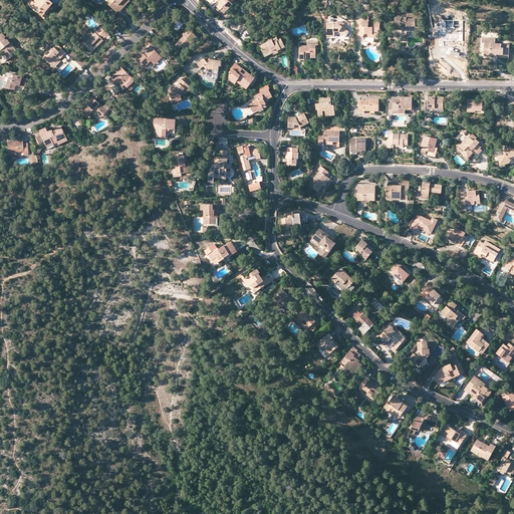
[(32,0),(29,4),(42,16),(53,4),(49,0),(35,0),(36,0),(34,2),(32,0)]
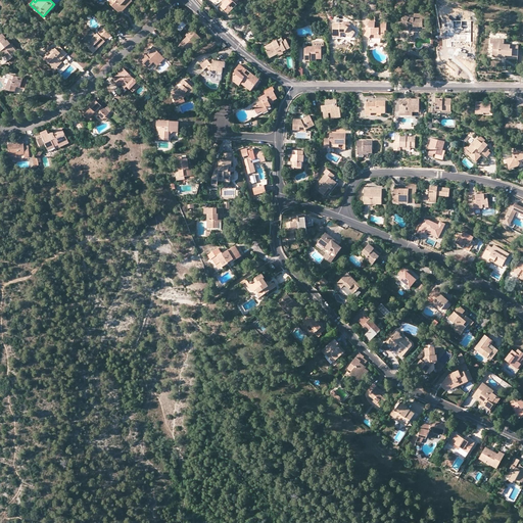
[(120,14),(133,1),(131,0),(120,11),(114,5),(112,6),(120,14)]
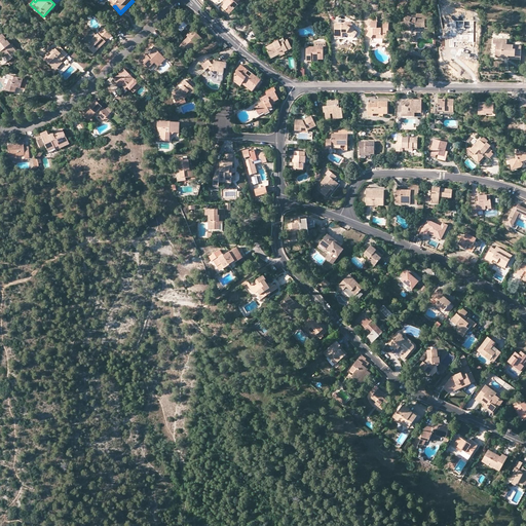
[(120,11),(132,0),(113,0),(116,3),(115,5),(120,11)]
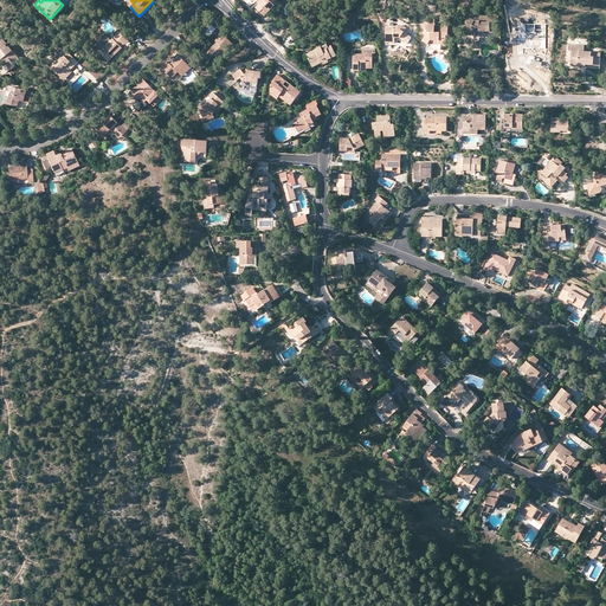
[(263,0),(256,8),(264,17),(275,6),(272,4),(276,0),(263,0)]
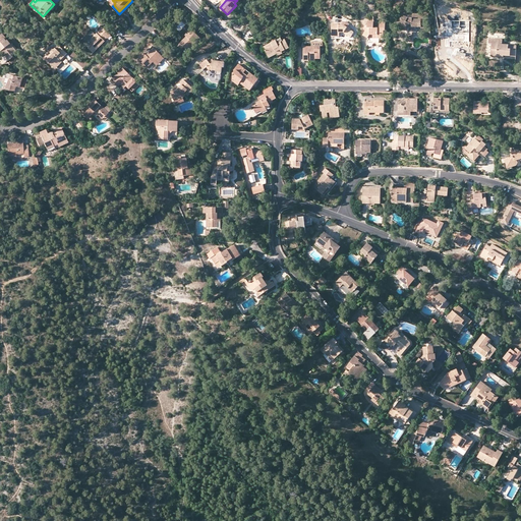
[(413,26),(421,26),(421,29),(425,29),(425,25),(428,25),(428,14),(413,14),(413,17),(408,17),(400,13),(396,22),(401,25),(400,29),(406,31),(408,26),(412,29),(413,26)]
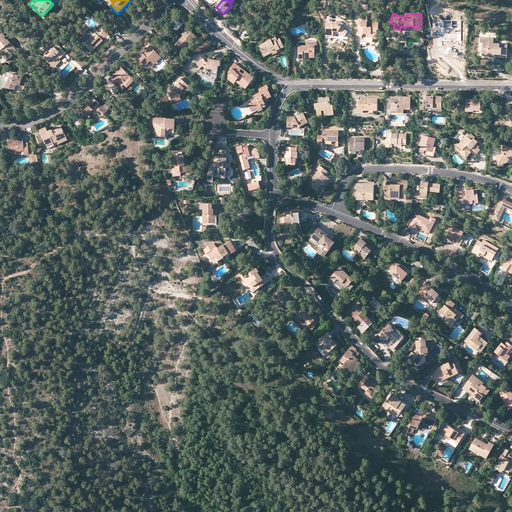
[(455,32),(456,19),(438,19),(438,32),(455,32)]
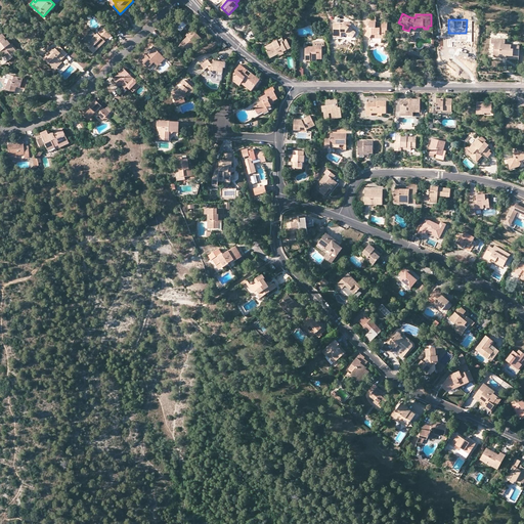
[(381,28),(376,28),(376,22),(370,22),(370,28),(367,27),(365,30),(367,31),(365,36),(370,38),(372,38),(372,43),(382,43),(382,38),(386,38),(386,34),(390,34),(390,30),(387,30),(387,23),(381,22),(381,28)]
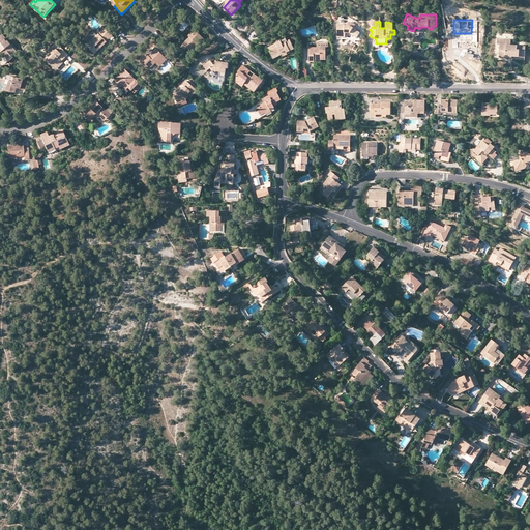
[(336,37),(343,37),(343,32),(345,32),(349,32),(357,37),(360,32),(356,29),(357,29),(354,27),(354,28),(348,25),(336,25),(336,37)]
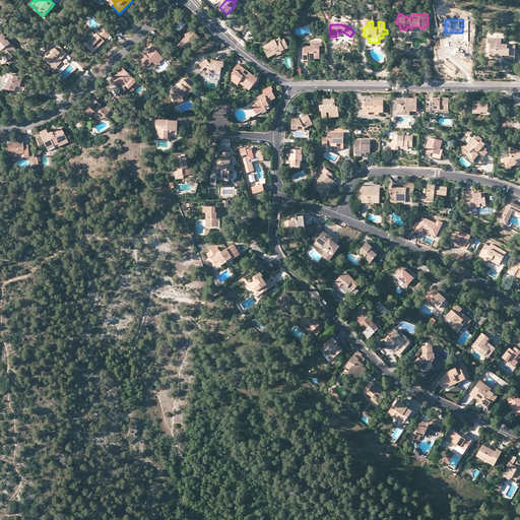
[(93,53),(105,41),(104,40),(106,38),(108,39),(111,35),(103,27),(100,30),(98,34),(96,34),(91,39),(87,35),(81,41),(93,53)]
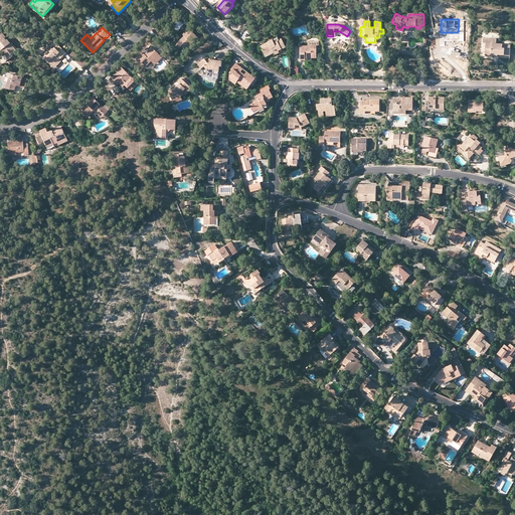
[(178,42),(182,46),(185,49),(197,37),(190,30),(184,36),(178,42)]
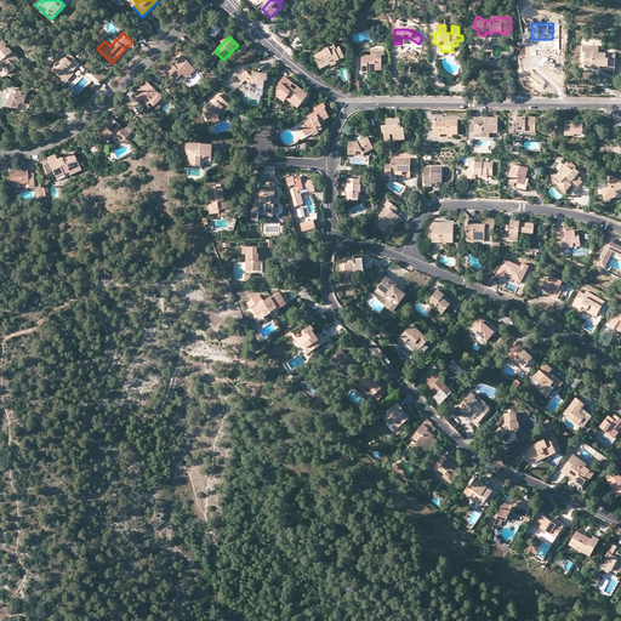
[(15,67),(21,62),(17,57),(9,47),(7,49),(5,45),(6,44),(4,40),(0,43),(0,56),(3,61),(1,61),(5,66),(6,64),(10,69),(13,66),(15,67)]
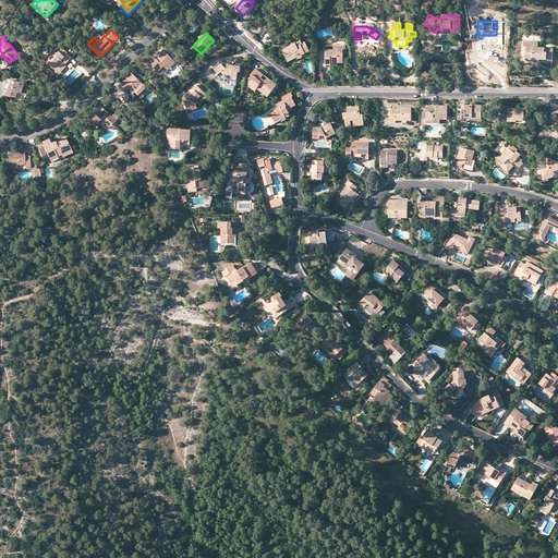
[(312,44),(308,37),(303,39),(304,41),(302,44),(300,40),(293,44),(293,43),(292,43),(290,44),(290,45),(291,46),(284,49),(287,53),(284,55),(288,59),(301,52),(303,57),(311,52),(307,46),(312,44)]
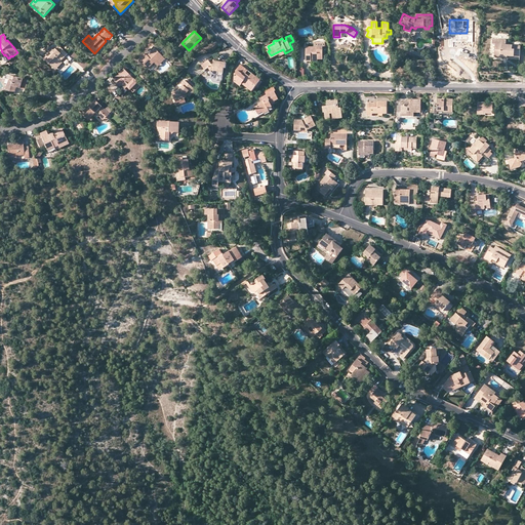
[(346,36),(340,43),(349,49),(353,44),(354,41),(346,36)]
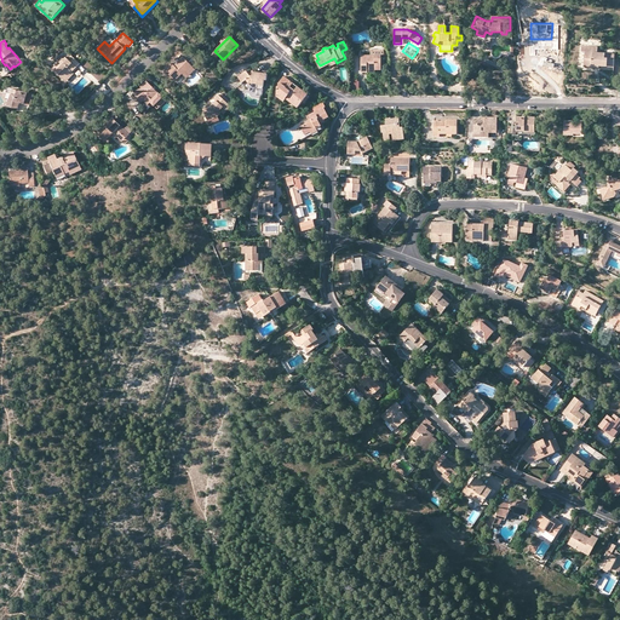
[(600,47),(584,46),(583,53),(587,53),(586,68),(601,69),(601,67),(615,68),(616,55),(598,53),(600,47)]
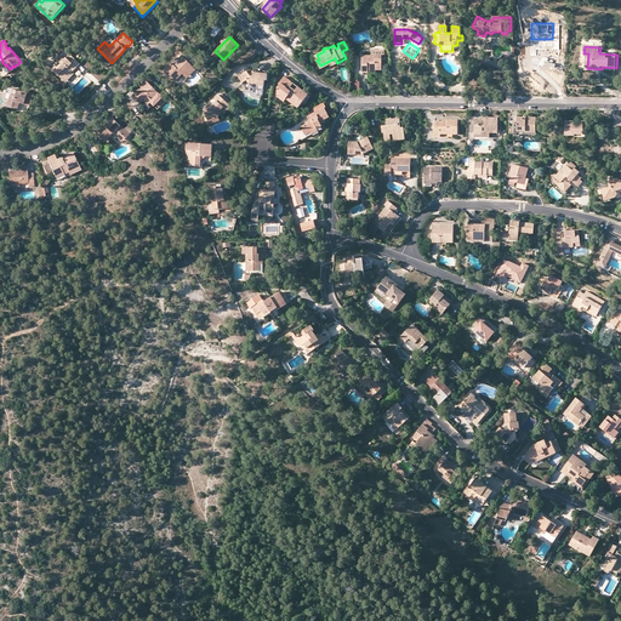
[(75,66),(79,62),(69,55),(64,60),(61,56),(56,60),(60,63),(52,70),(57,74),(60,72),(67,78),(72,72),(69,70),(74,66),(75,66)]
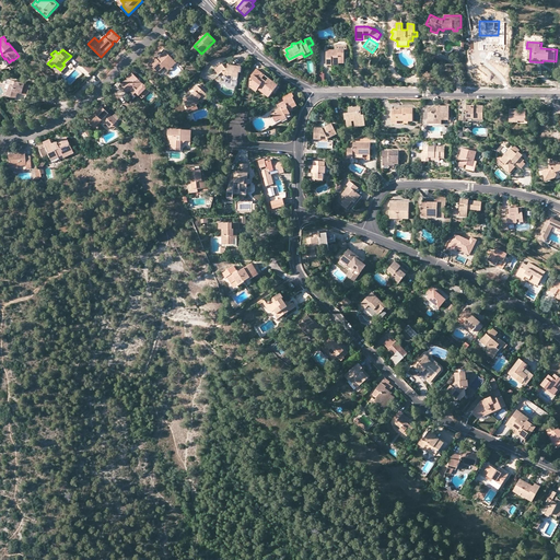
[(166,68),(174,60),(164,50),(161,54),(162,55),(158,59),(155,57),(149,63),(158,73),(164,67),(166,68)]
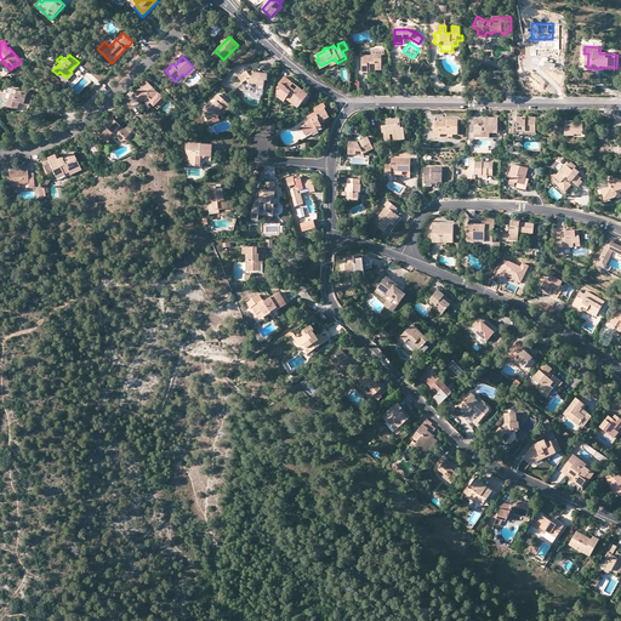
[(382,70),(382,69),(386,69),(386,64),(382,64),(382,56),(371,56),(363,56),(363,73),(369,73),(369,70),(376,70),(382,70)]
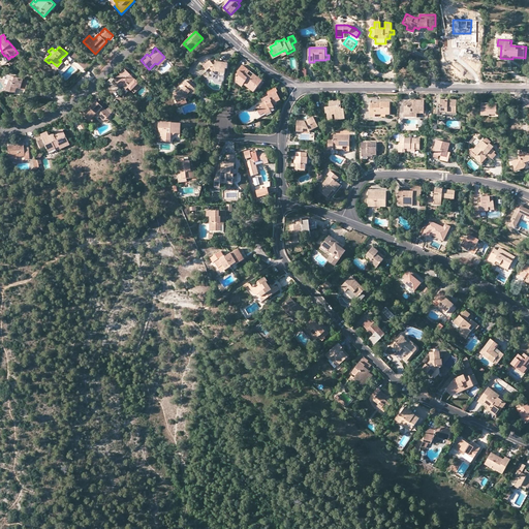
[(282,56),(287,54),(285,50),(273,56),(274,59),(281,55),(282,56)]
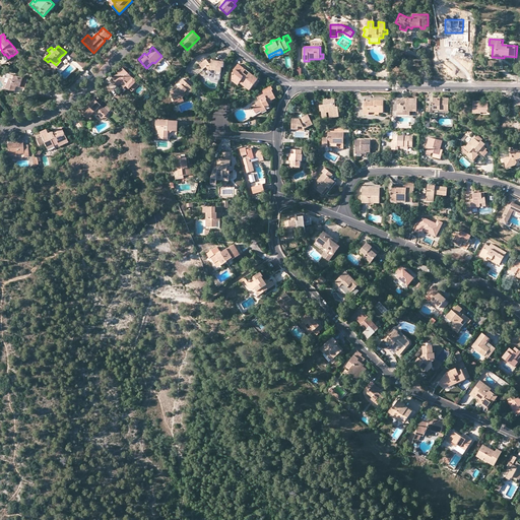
[(161,56),(154,63),(156,66),(165,59),(161,56)]
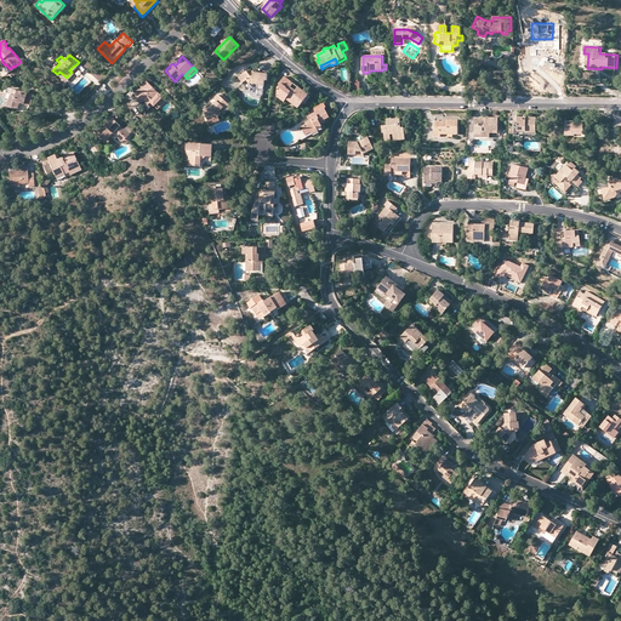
[(268,74),(255,72),(254,70),(249,74),(246,70),(239,78),(243,84),(246,80),(250,84),(254,84),(256,84),(258,85),(258,86),(263,86),(265,80),(267,80),(268,74)]
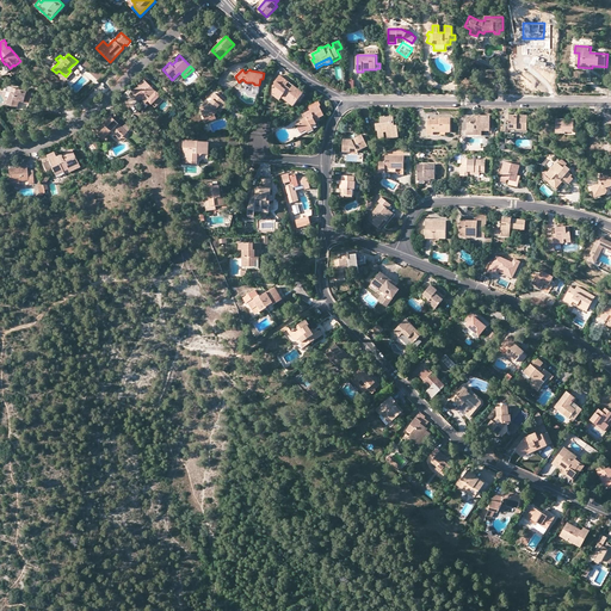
[(59,71),(56,73),(65,81),(73,73),(71,71),(66,76),(59,71)]
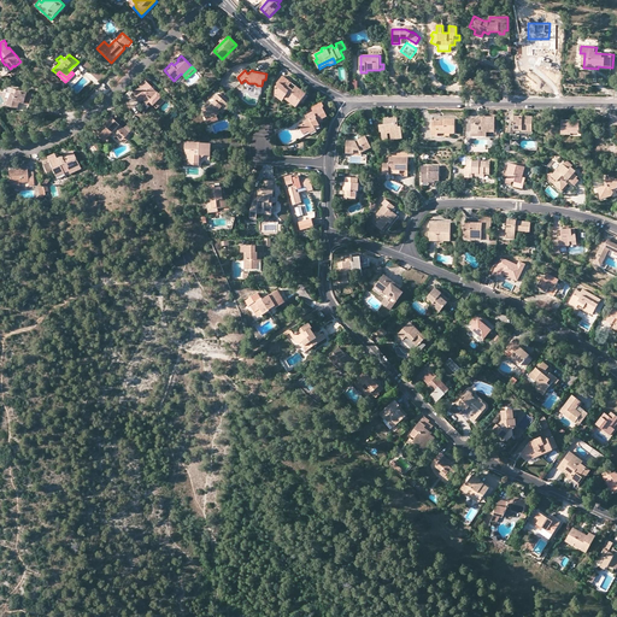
[(292,82),(283,76),(277,83),(278,84),(276,88),(275,95),(280,99),(283,101),(286,99),(297,107),(301,103),(304,104),(309,97),(306,94),(297,86),(294,89),(289,86),(292,82)]
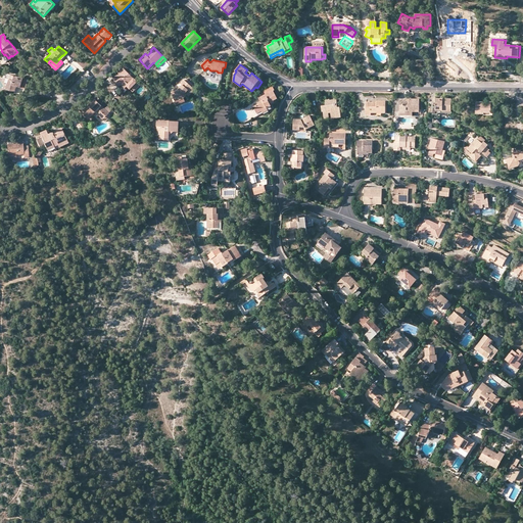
[(134,79),(125,69),(112,81),(119,87),(125,81),(128,84),(135,91),(140,85),(134,79)]
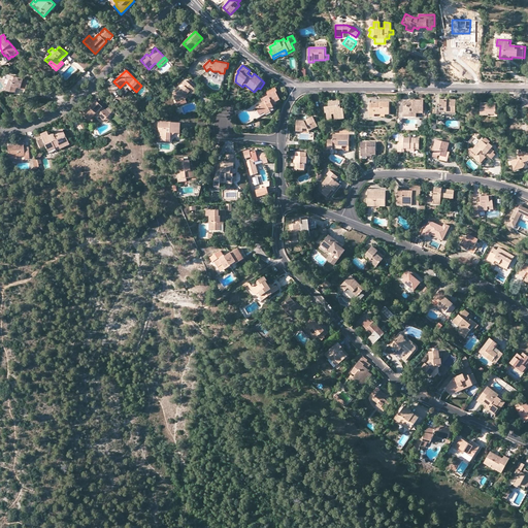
[(144,74),(141,76),(150,85),(152,83),(144,74)]
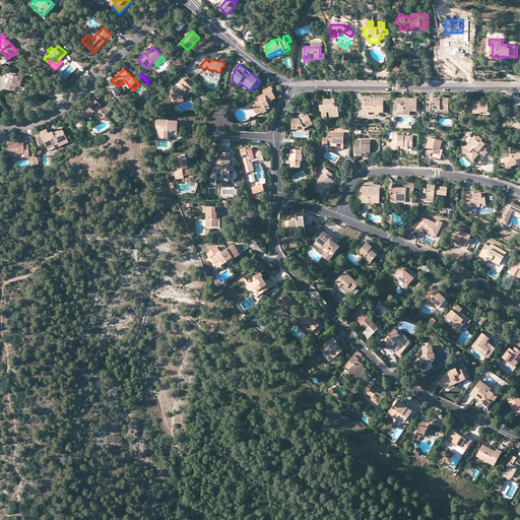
[(16,86),(24,88),(25,89),(28,79),(14,75),(13,80),(9,79),(6,89),(14,91),(16,86)]
